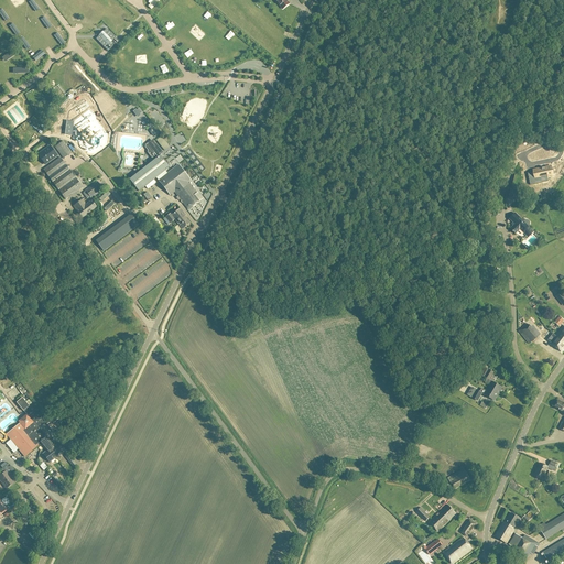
[(290,4),(288,1),(289,0),(274,0),(283,10),(290,4)]
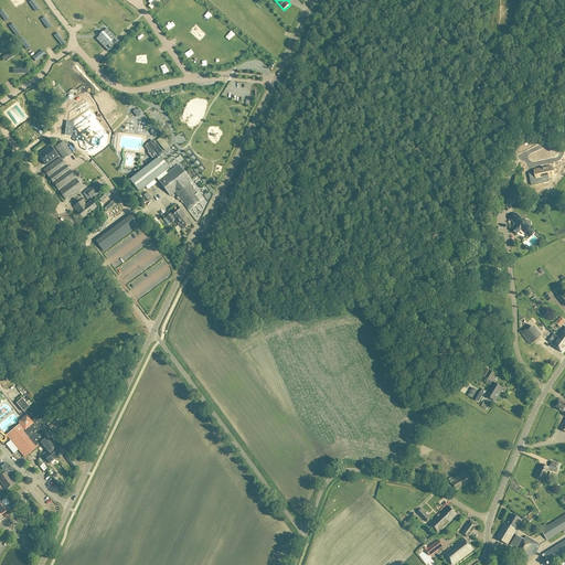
[(119,42),(107,29),(96,39),(108,52),(119,42)]
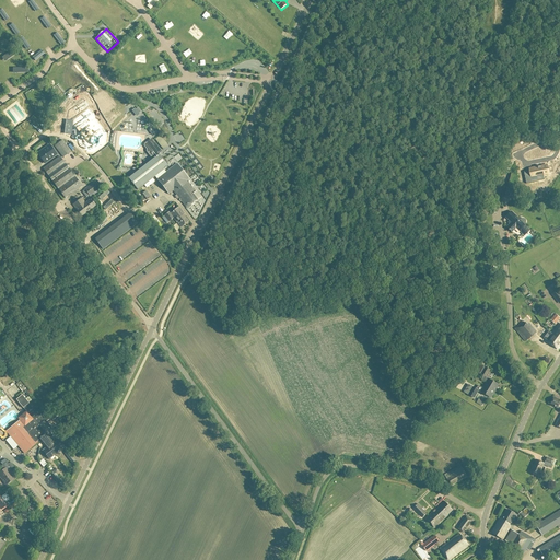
[(4,56),(8,60),(16,55),(14,49),(4,56)]
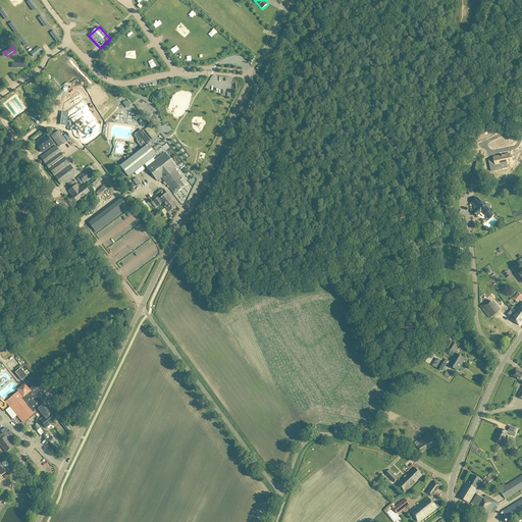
[(88,99),(93,107),(105,100),(100,92),(88,99)]
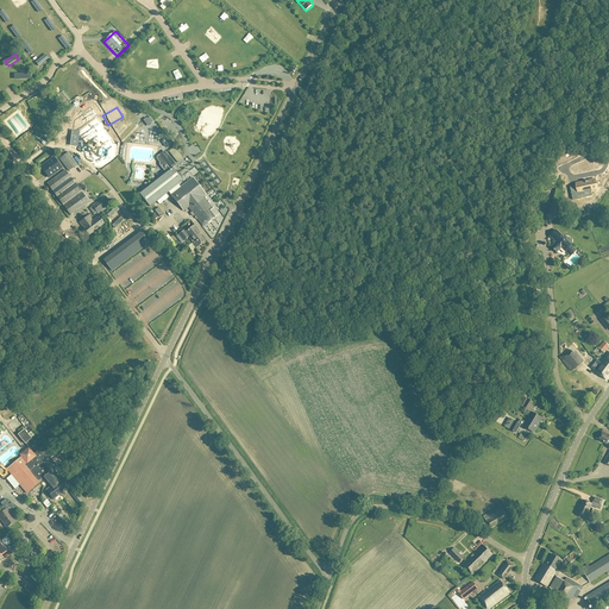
[(60,159),(69,171),(77,165),(68,152),(60,159)]
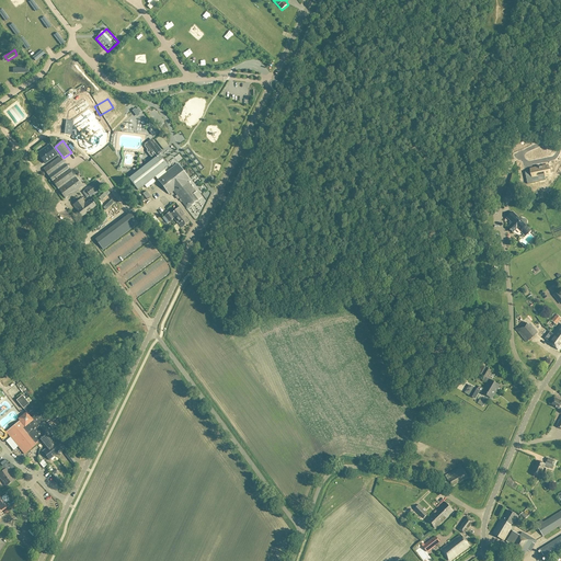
[(152,159),(128,178),(129,179),(127,180),(134,187),(135,186),(138,191),(148,182),(152,179),(155,176),(164,170),(168,167),(159,155),(162,152),(153,140),(151,141),(150,140),(149,141),(150,142),(148,145),(147,151),(152,159)]
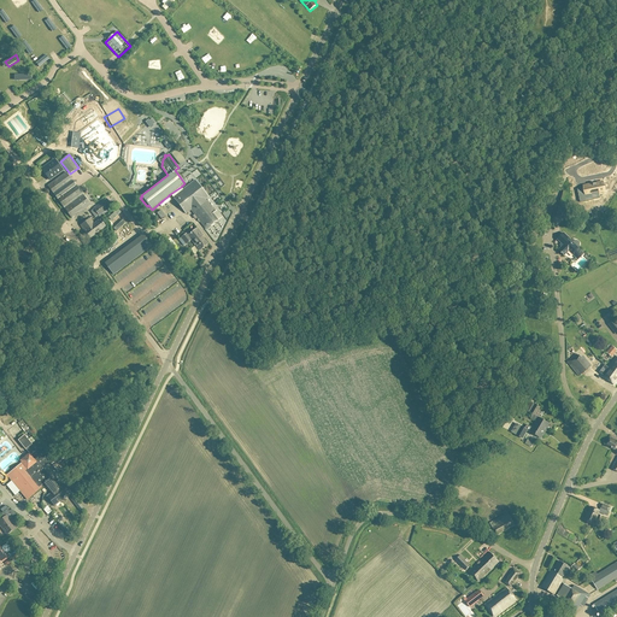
[(50,181),(63,170),(54,160),(41,170),(50,181)]
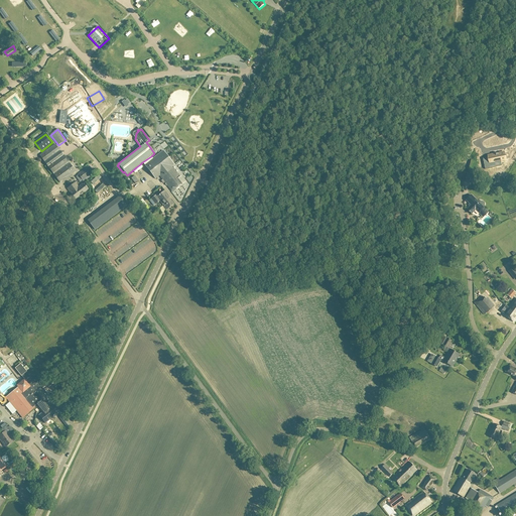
[(60,151),(55,144),(39,155),(45,162),(59,183),(76,171),(60,151)]
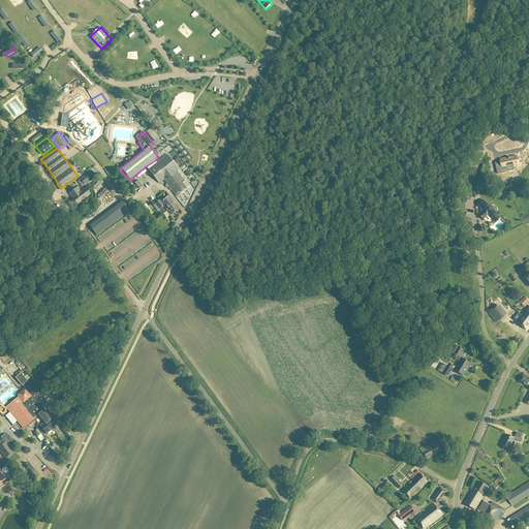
[(504,157),(498,158),(499,165),(504,165),(508,165),(508,164),(521,163),(520,156),(514,156),(514,154),(504,155),(504,157)]
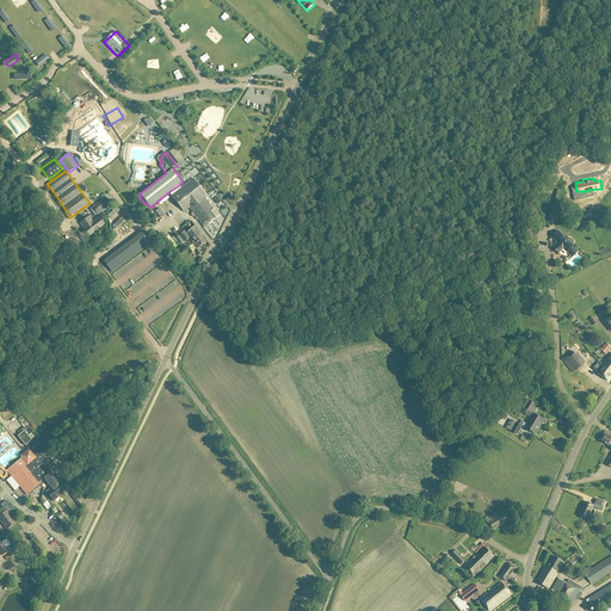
[(184,186),(211,221),(217,216),(203,197),(207,195),(193,179),(184,186)]
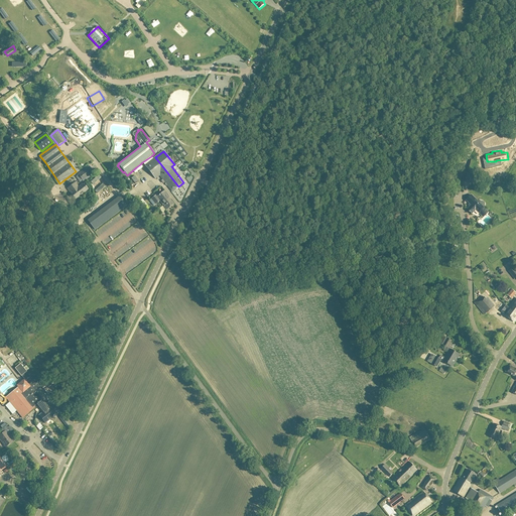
[(145,165),(153,159),(151,156),(142,162),(145,165)]
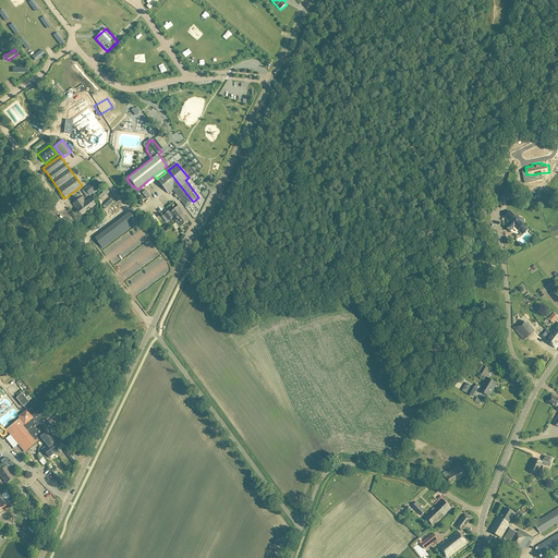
[(186,207),(193,202),(168,170),(157,179),(168,194),(172,190),(180,198),(179,199),(180,202),(181,201),(186,207)]
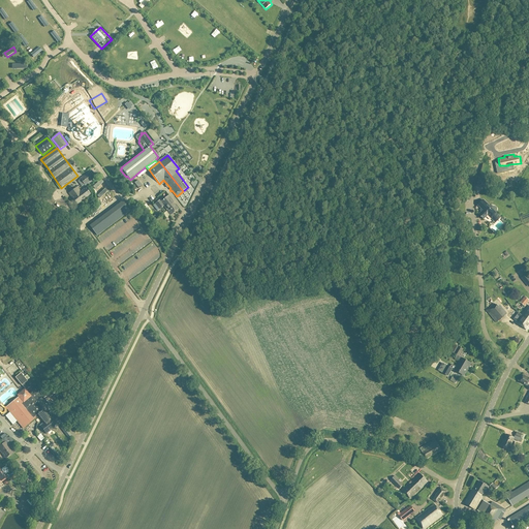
[(96,177),(92,170),(80,179),(85,186),(96,177)]
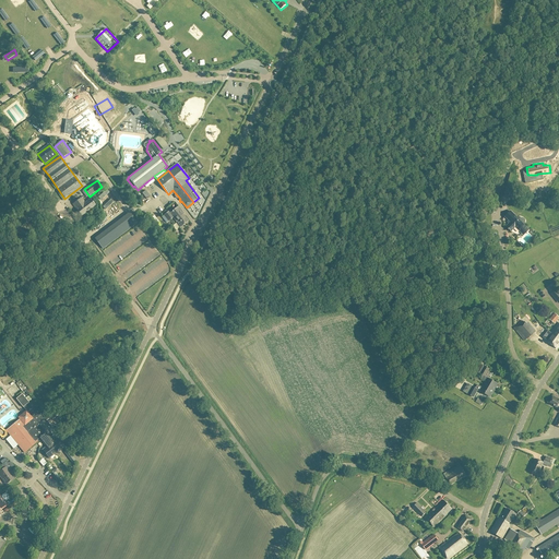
[(513,199),(515,189),(507,187),(504,197),(513,199)]
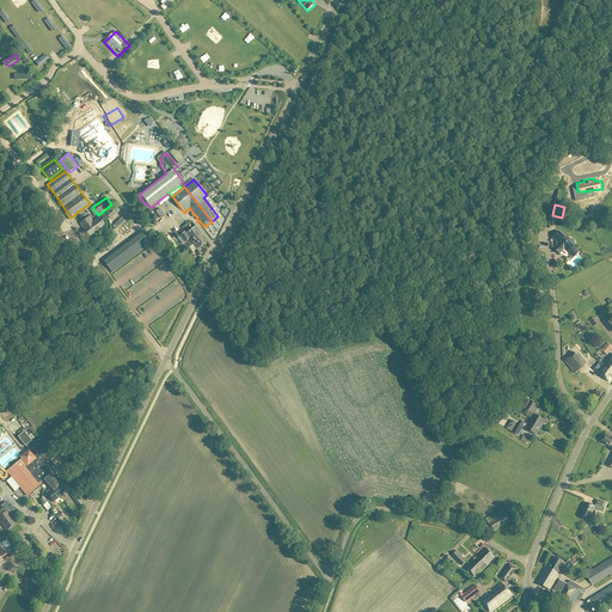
[(90,237),(105,225),(99,218),(93,222),(90,216),(80,224),(90,237)]
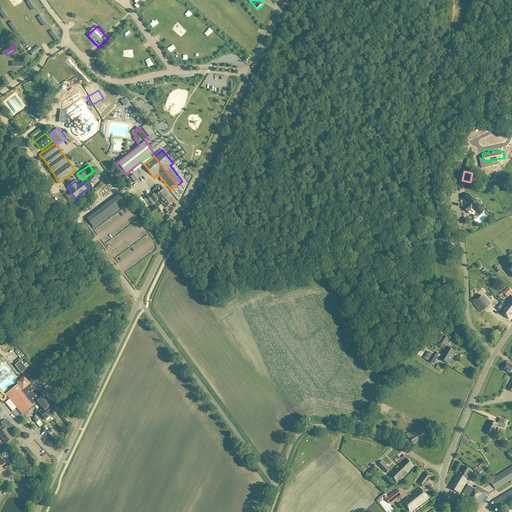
[(175,193),(177,196),(184,191),(181,188),(175,193)]
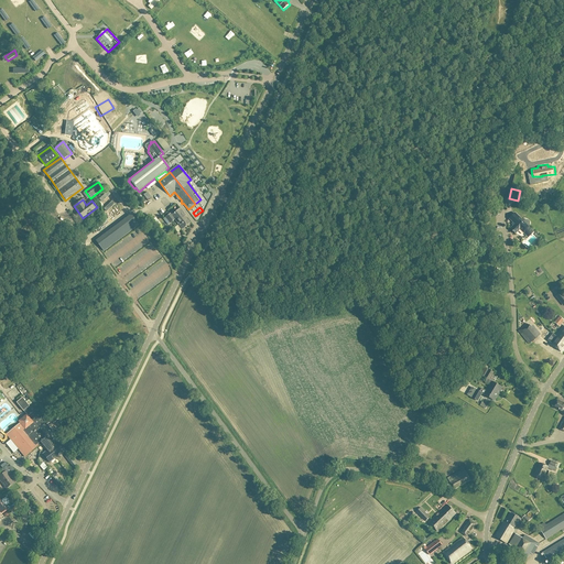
[(185,217),(186,216),(180,208),(172,215),(171,214),(163,219),(167,225),(175,219),(180,226),(181,225),(183,228),(190,224),(185,217)]
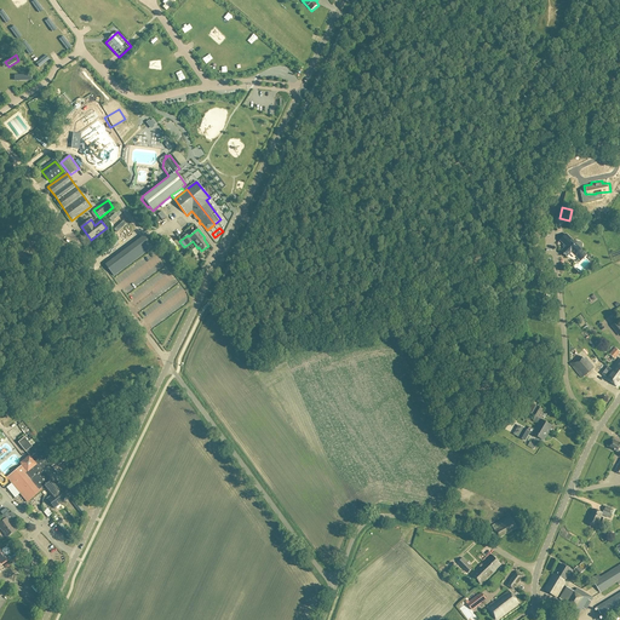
[(561,241),(567,247),(562,252),(567,257),(572,252),(578,258),(584,252),(580,248),(581,248),(581,247),(583,246),(583,245),(581,244),(580,242),(579,242),(578,244),(577,244),(577,245),(567,235),(561,241)]
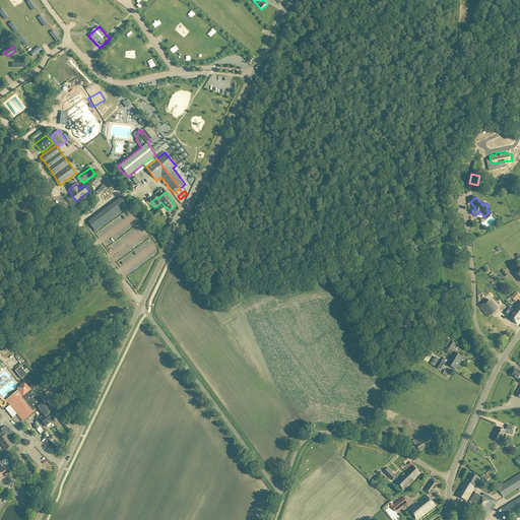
[(112,219),(106,211),(89,223),(95,232),(112,219)]
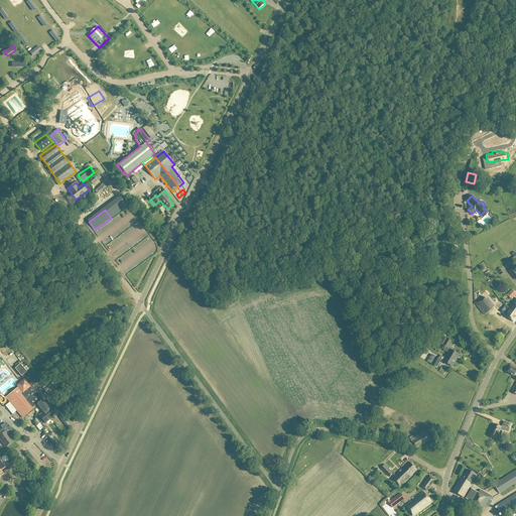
[(136,243),(138,246),(146,241),(144,238),(136,243)]
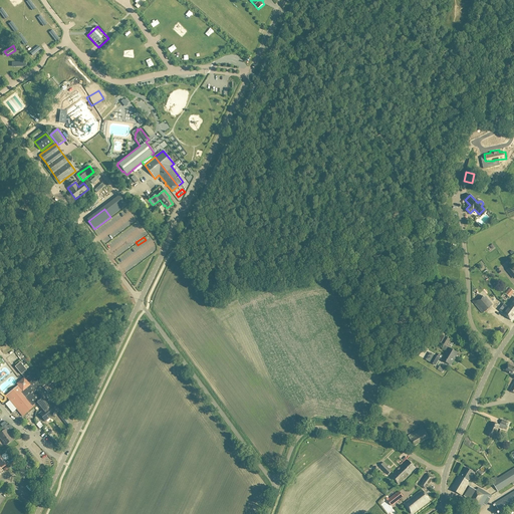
[(154,242),(144,251),(147,255),(158,246),(154,242)]
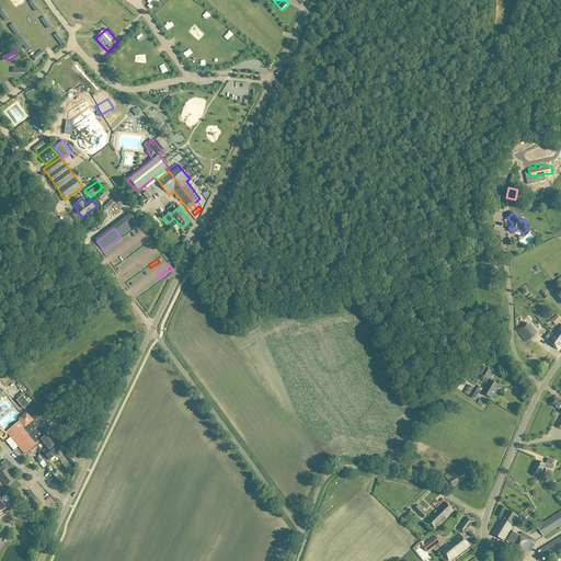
[(516,329),(527,342),(535,335),(524,322),(516,329)]
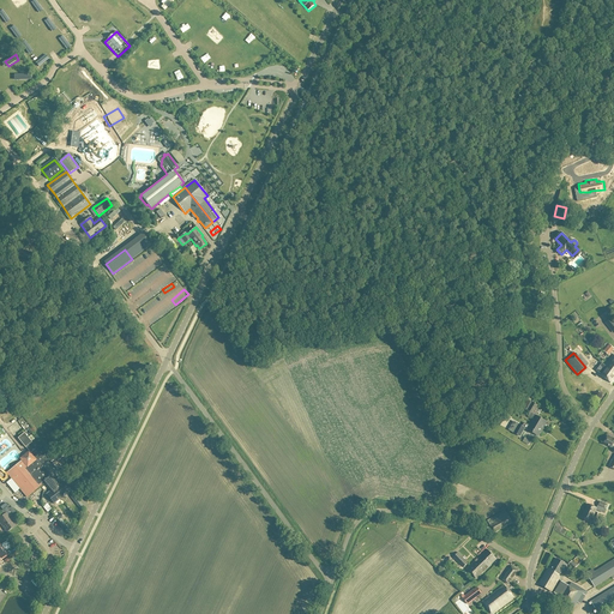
[(612,384),(613,380),(613,355),(600,374),(612,384)]
